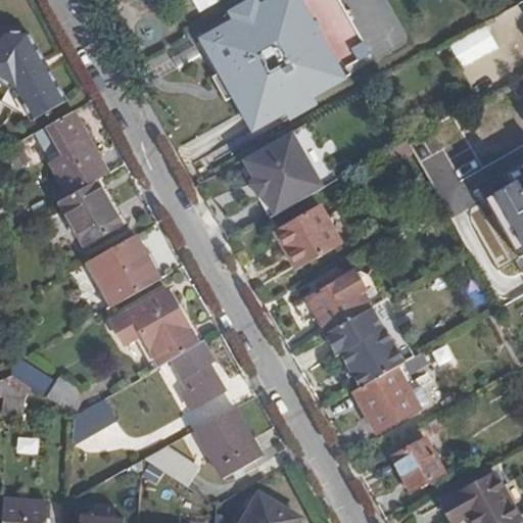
[(239,17),(206,37),(225,72),(231,68),(239,83),(234,86),(238,94),(246,109),(257,128),(291,109),(289,120),(290,122),(320,106),(314,92),(347,74),(343,66),(373,49),(353,14),(358,12),(355,7),(351,9),(345,0),(270,0),(264,4),(260,0),(251,0),(235,9),(239,17)]
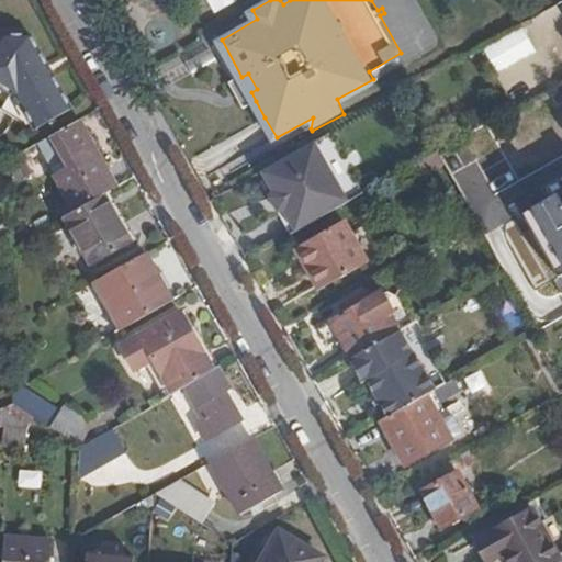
[(482,47),(496,74),(536,52),(520,25),(482,47)]
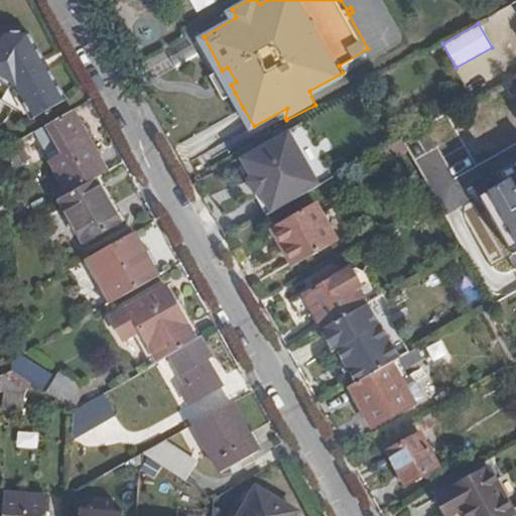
[(29,29),(4,29),(0,34),(0,75),(16,84),(31,116),(68,97),(29,29)]
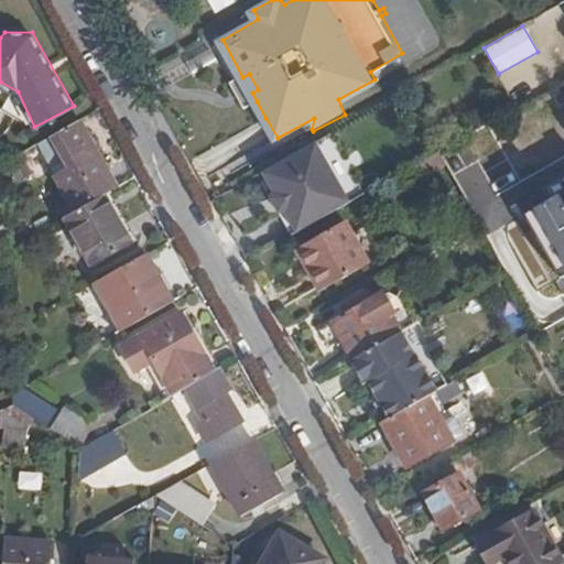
[(80,118),(46,138),(63,165),(51,173),(71,210),(106,191),(118,184),(80,118)]
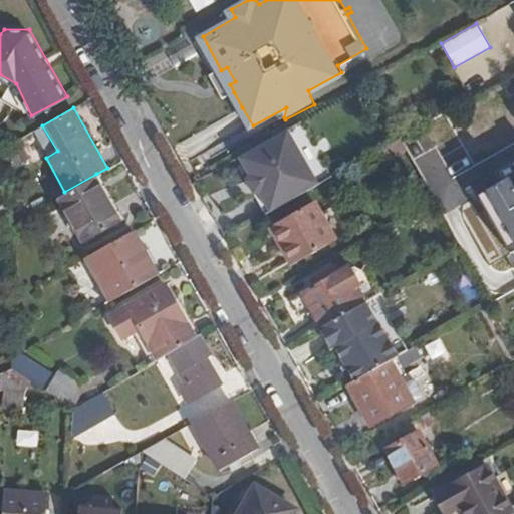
[(501,110),(451,139),(462,160),(513,132),(501,110)]
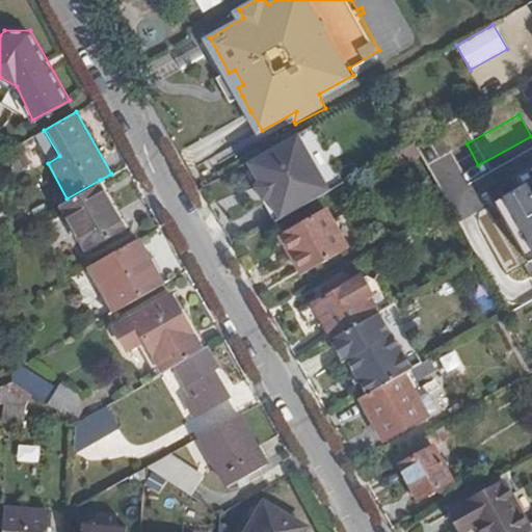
[(415,141),(422,154),(444,140),(436,129),(415,141)]
